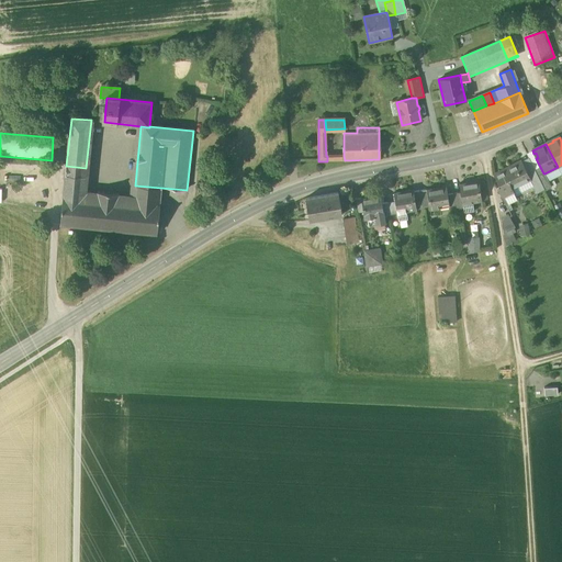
[(521,161),(494,175),(498,183),(496,184),(506,204),(517,199),(516,195),(514,191),(512,186),(523,180),(524,182),(530,179),(529,178),(529,177),(525,168),(521,161)]
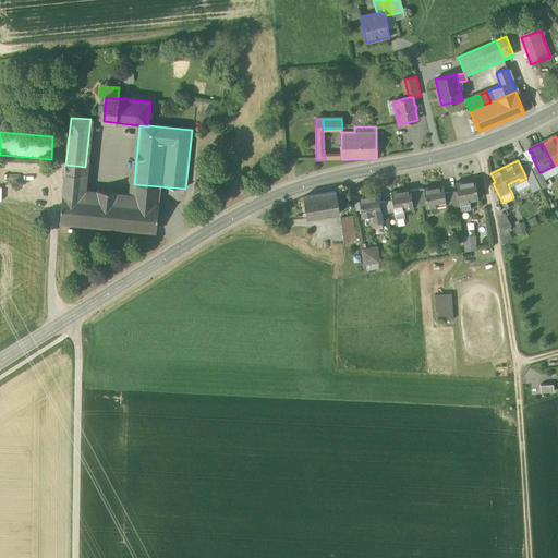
[(531,168),(528,164),(521,167),(525,176),(525,177),(526,178),(530,185),(529,185),(532,191),(540,186),(531,168)]
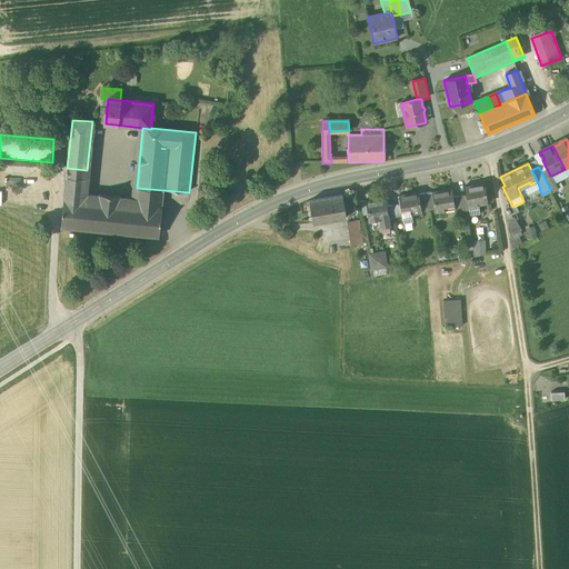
[(66,177),(86,179),(87,170),(67,168),(66,177)]
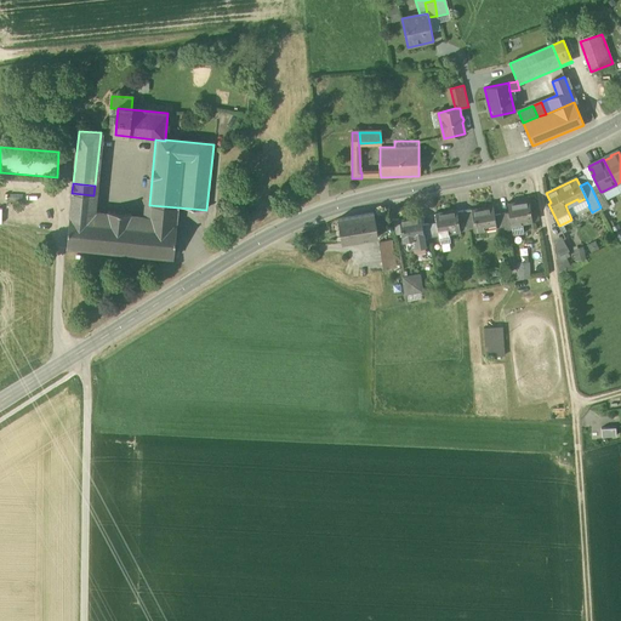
[(600,192),(597,184),(591,187),(600,208),(602,211),(609,208),(602,192),(600,192)]
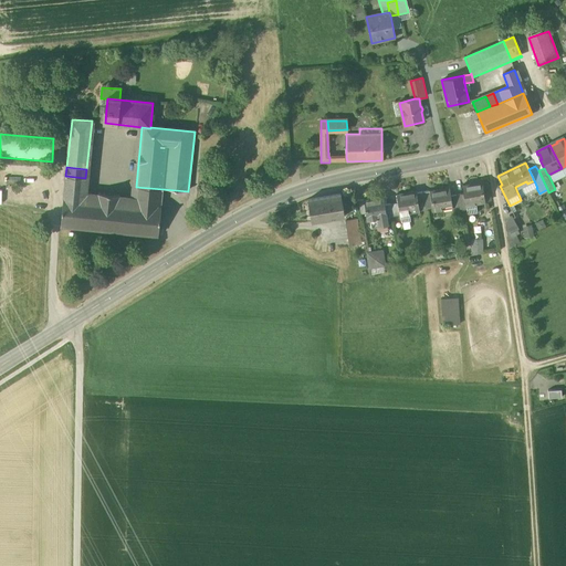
[(85,178),(65,176),(61,227),(158,237),(163,189),(136,187),(135,197),(84,191),(85,178)]
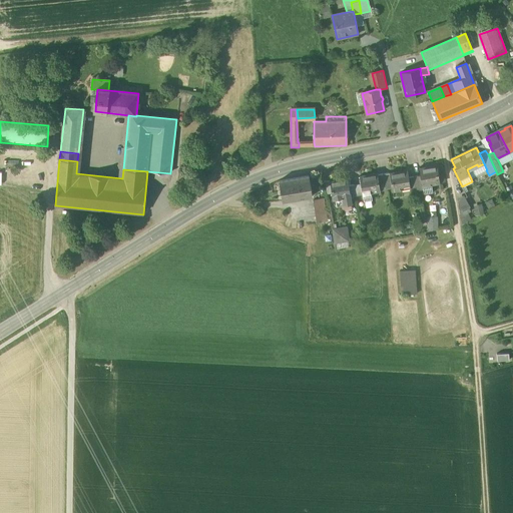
[(469,174),(471,178),(486,170),(487,170),(484,163),(478,166),(477,164),(467,169),(469,174)]
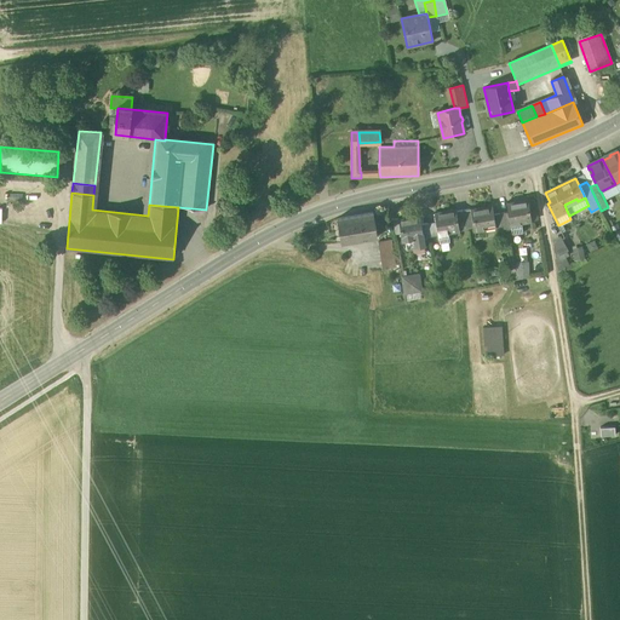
[(529,200),(506,205),(507,212),(510,222),(511,222),(521,219),(521,223),(532,220),(529,200)]
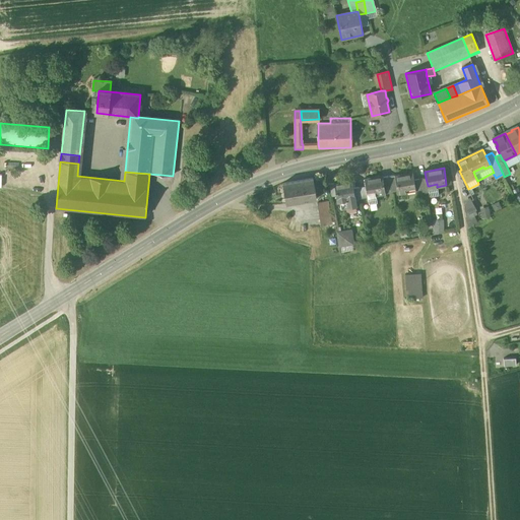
[(413,174),(394,177),(397,191),(397,193),(407,191),(407,189),(414,188),(415,188),(414,180),(413,174)]
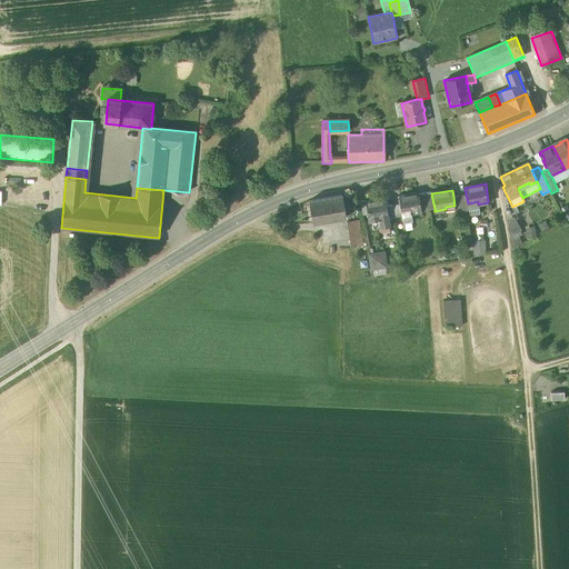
[(418,192),(399,196),(400,203),(401,212),(402,212),(410,210),(410,213),(411,213),(421,211),(419,195),(418,192)]
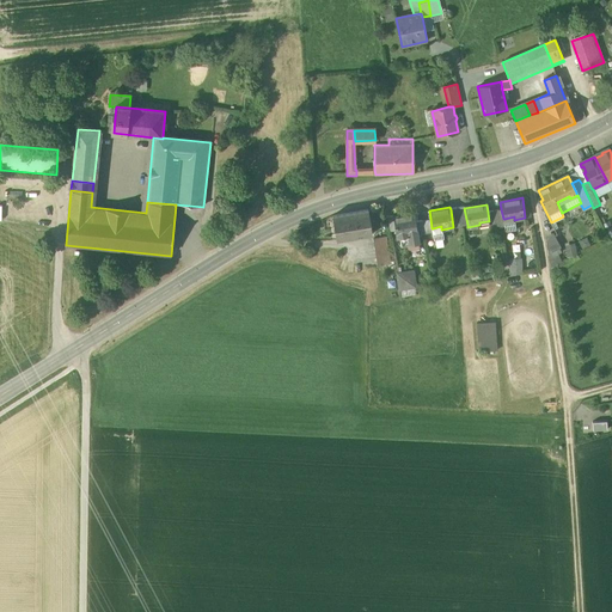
[(464,207),(458,208),(460,226),(467,225),(464,208),(464,207)]
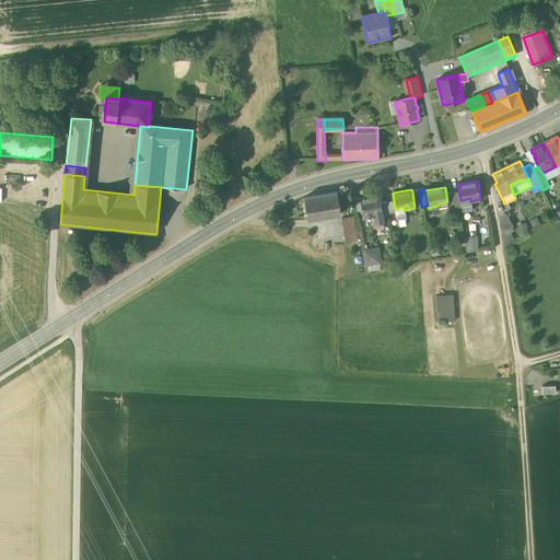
[(419,190),(412,191),(415,208),(421,207),(419,190)]
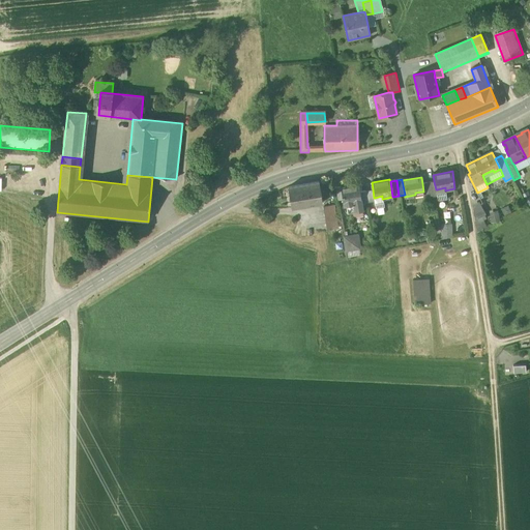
[(319,181),(288,186),(291,207),(323,202),(319,181)]
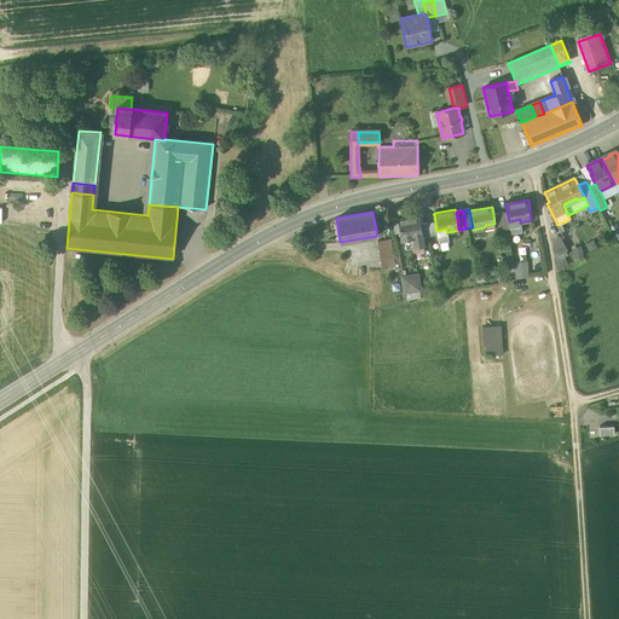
[(507,212),(499,213),(502,226),(503,230),(512,229),(510,221),(509,221),(507,212)]
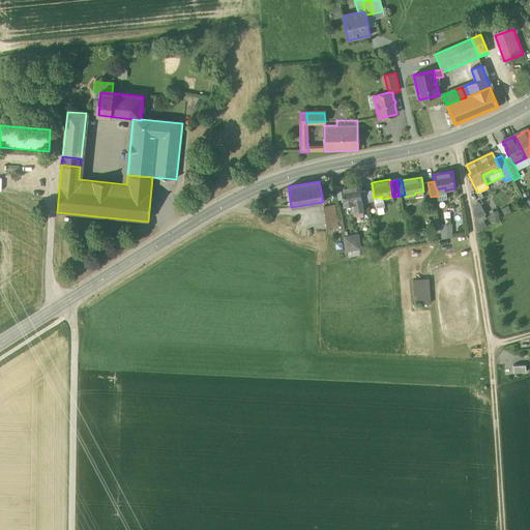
[(359,185),(341,187),(343,200),(344,206),(347,206),(353,204),(354,209),(362,208),(362,203),(360,192),(359,185)]
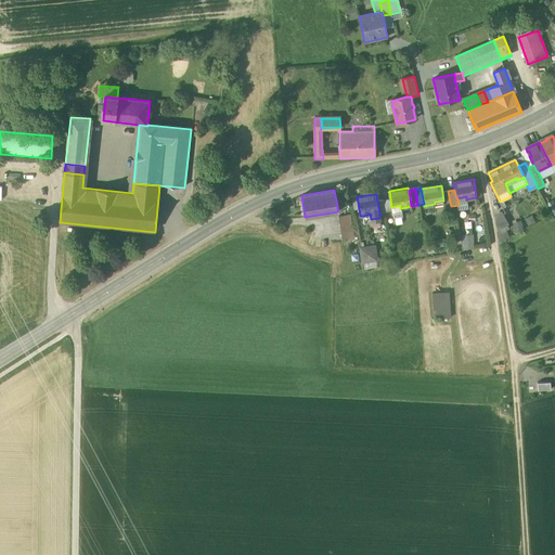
[(390,198),(384,199),(386,211),(392,210),(392,207),(391,207),(390,198)]
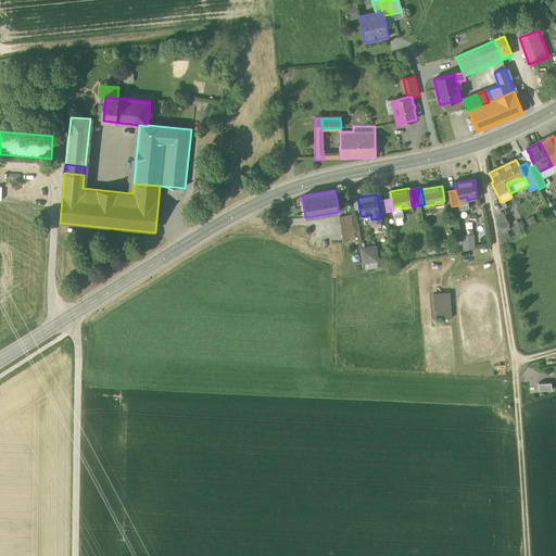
[(401,205),(393,207),(393,211),(394,218),(403,217),(402,209),(401,209),(401,205)]
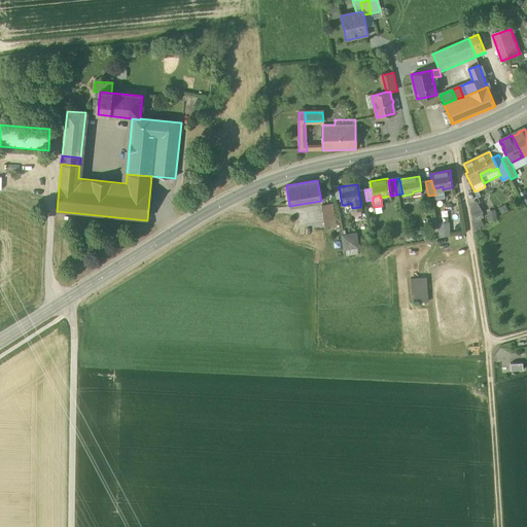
[(336,225),(332,203),(322,204),(324,226),(336,225)]
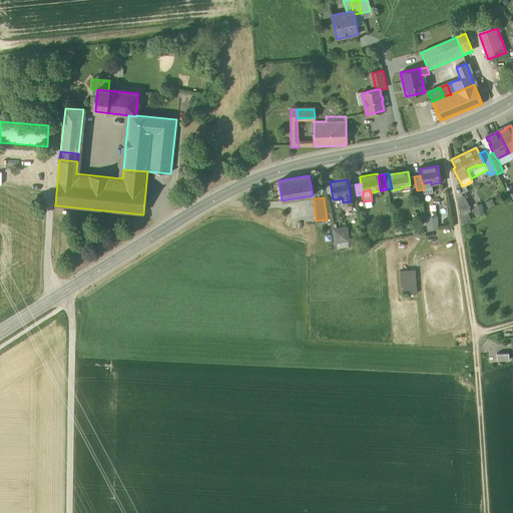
[(342,197),(336,199),(337,206),(352,203),(351,201),(343,202),(342,197)]
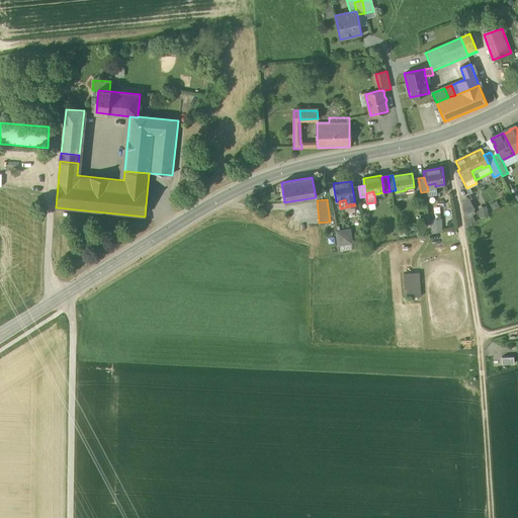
[(469,199),(462,202),(464,216),(473,210),(475,209),(469,199)]
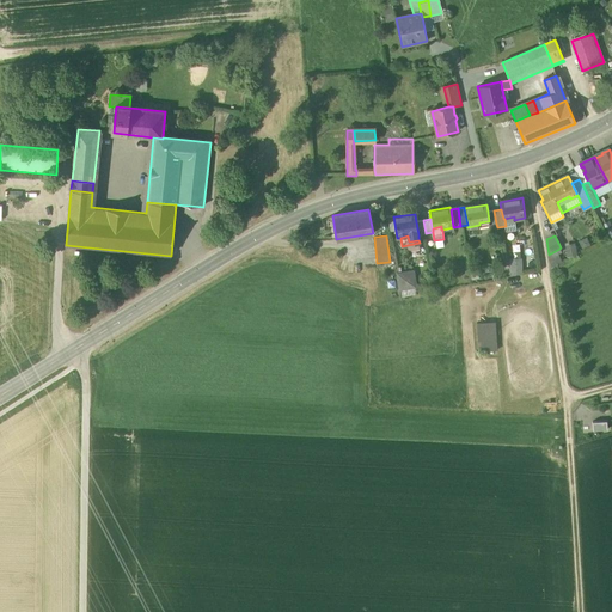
[(568,257),(577,255),(575,243),(565,244),(568,257)]
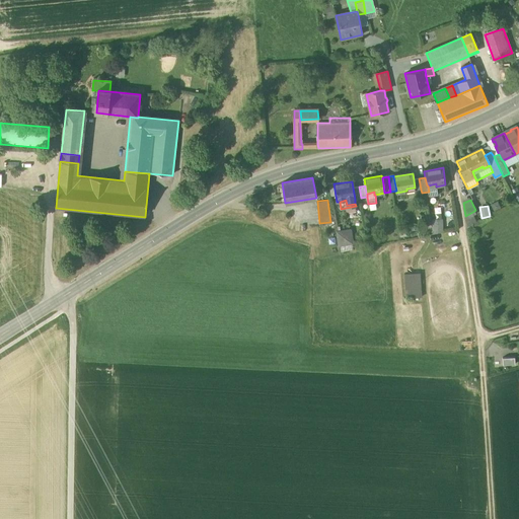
[(442,218),(432,219),(432,233),(443,232),(442,218)]
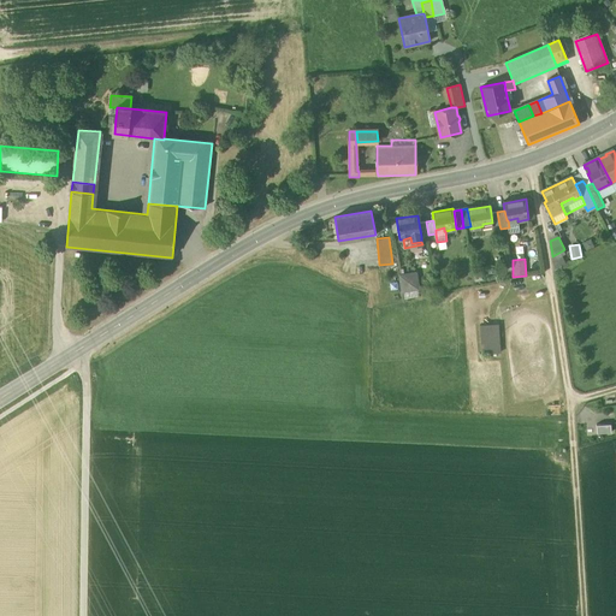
[(403,291),(418,289),(415,274),(401,276),(403,291)]
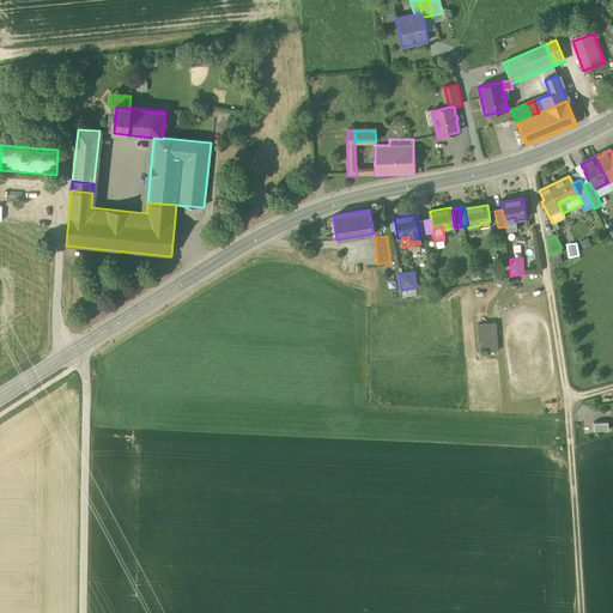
[(496,322),(477,325),(479,352),(497,351),(496,322)]
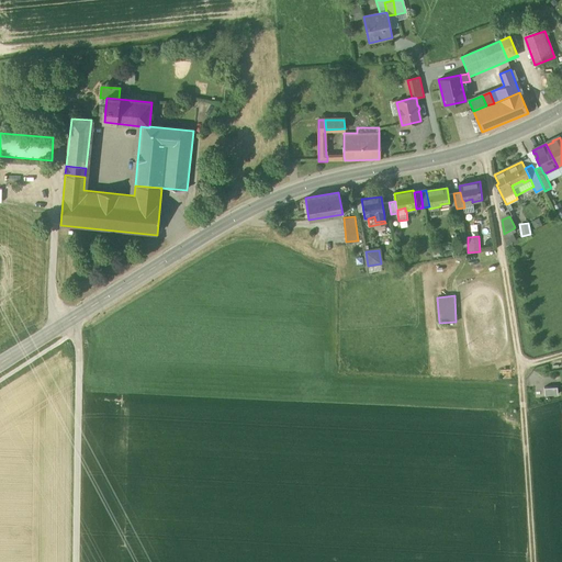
[(543,388),(544,395),(558,394),(558,386),(543,388)]
